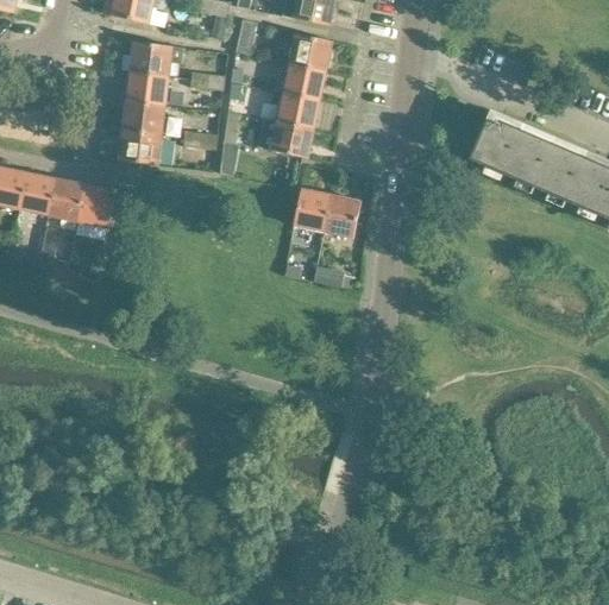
[(0,0),(0,8),(13,11),(14,0),(0,0)]
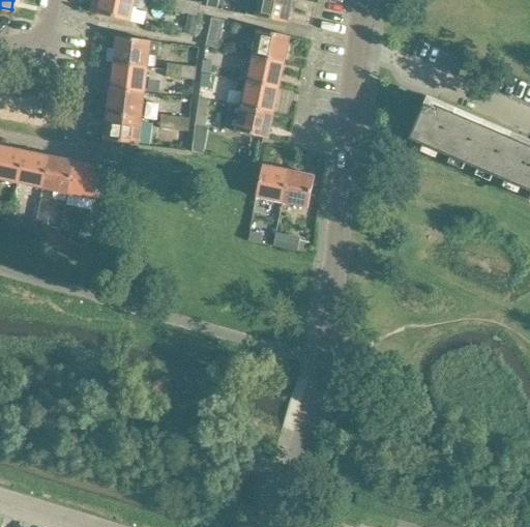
[(130,20),(134,0),(99,0),(97,12),(130,20)]
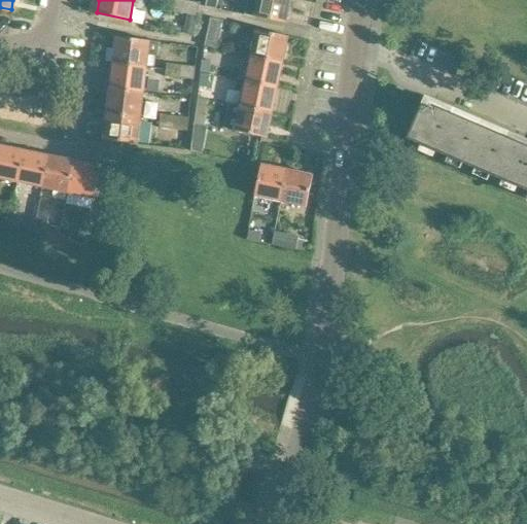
[(182,10),(184,0),(170,0),(169,7),(182,10)]
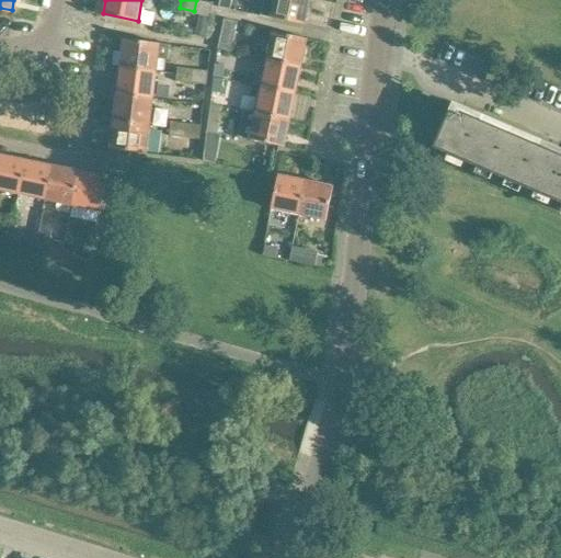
[(209,14),(213,0),(196,0),(194,11),(209,14)]
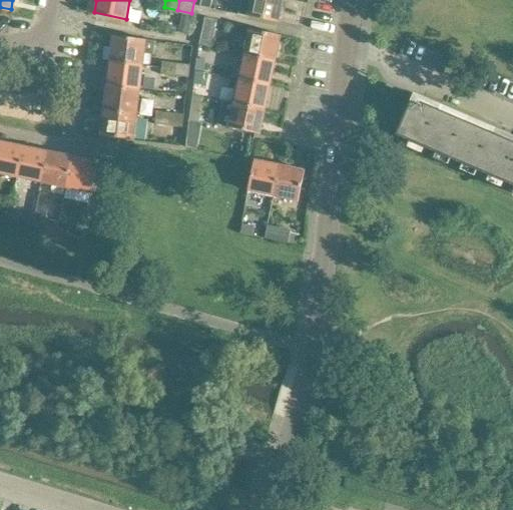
[(278,22),(282,0),(239,0),(237,13),(278,22)]
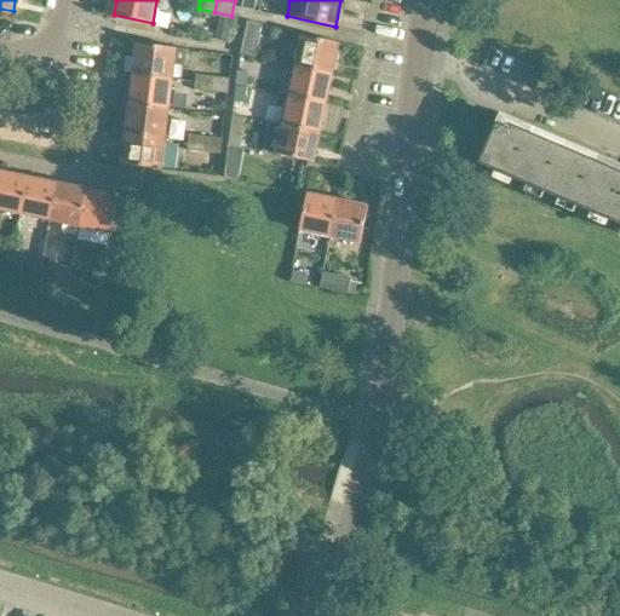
[(248,18),(241,51),(256,53),(262,21),(248,18)]
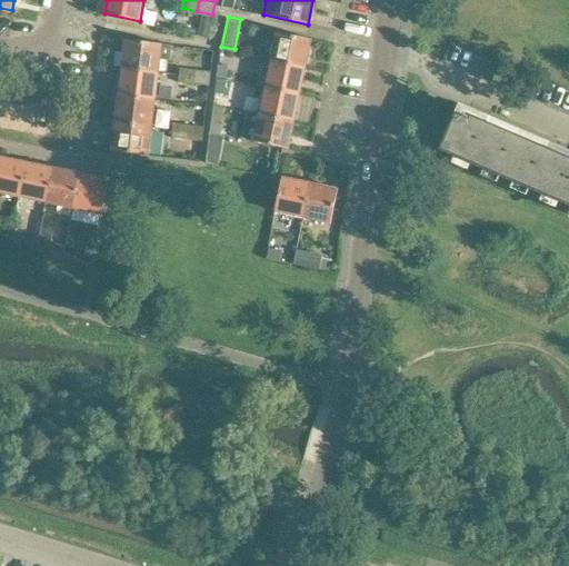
[(305,66),(310,38),(276,30),(270,58),(305,66)]
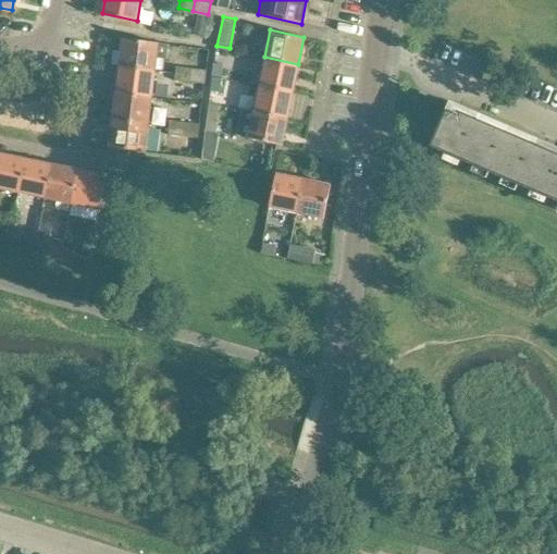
[(123,37),(120,65),(155,70),(157,54),(166,56),(169,41),(158,40),(159,41),(123,37)]
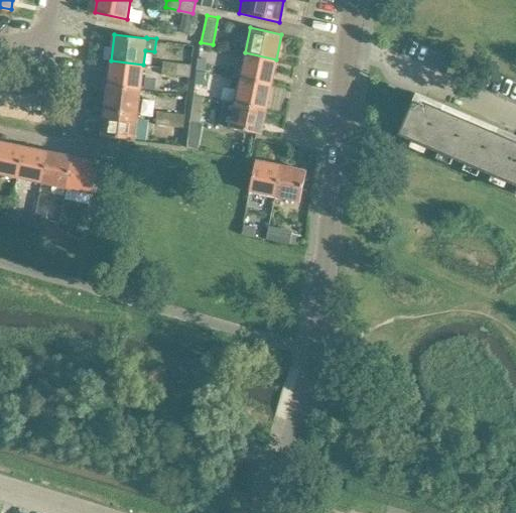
[(271,84),(276,59),(245,52),(240,78),(271,84)]
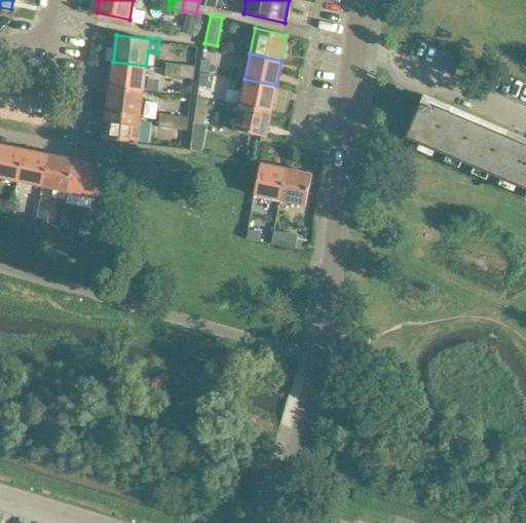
[(179,75),(180,62),(166,60),(164,73),(179,75)]
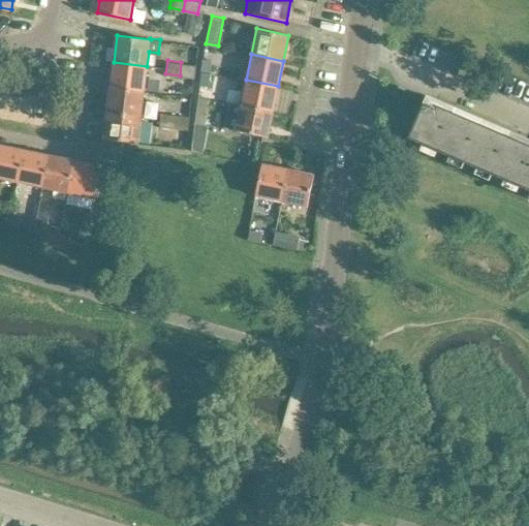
[(144,91),(147,66),(114,62),(111,87),(144,91)]
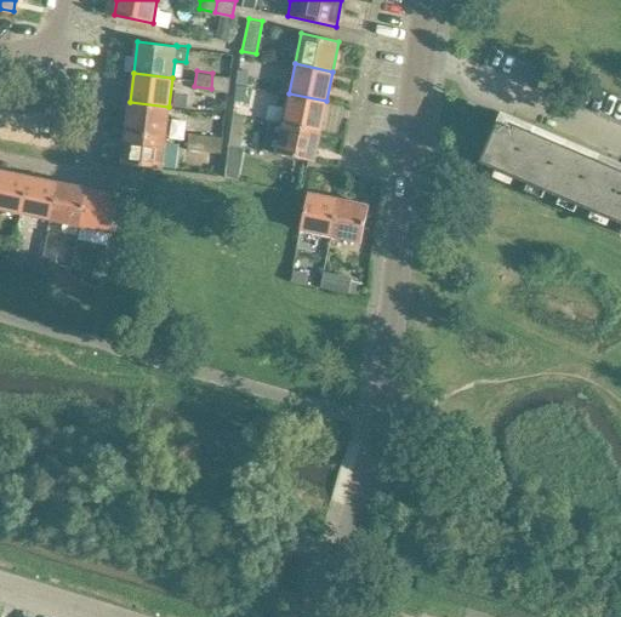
[(231,75),(212,73),(211,89),(228,90),(231,75)]
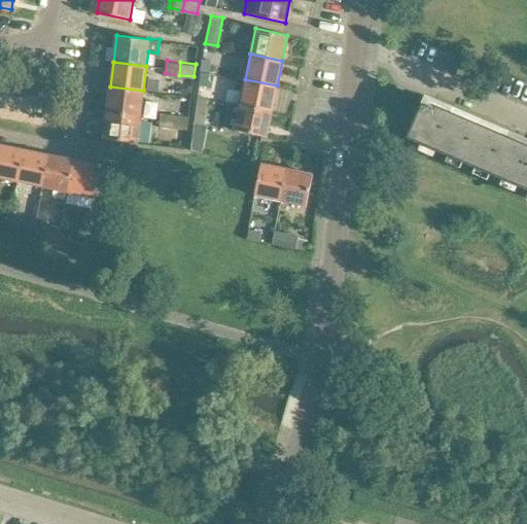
[(272,111),(277,85),(245,79),(240,103),(240,104),(272,111)]
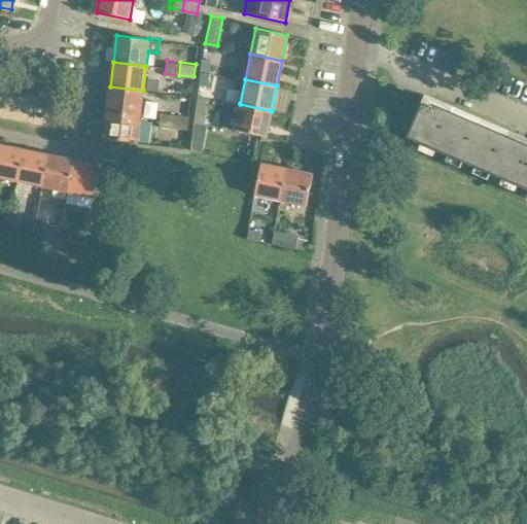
[(140,116),(143,91),(110,86),(107,112),(140,116)]
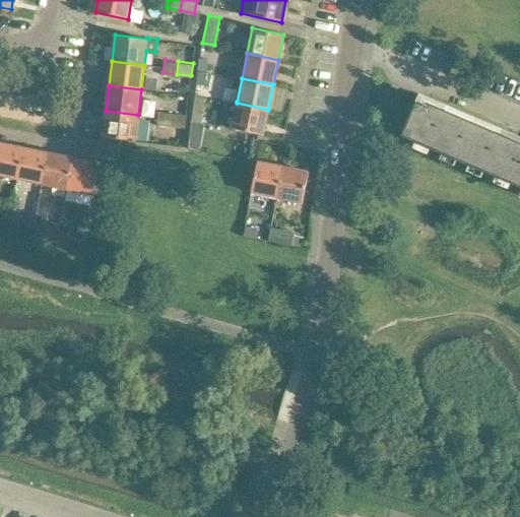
[(201,120),(204,97),(195,94),(191,119),(201,120)]
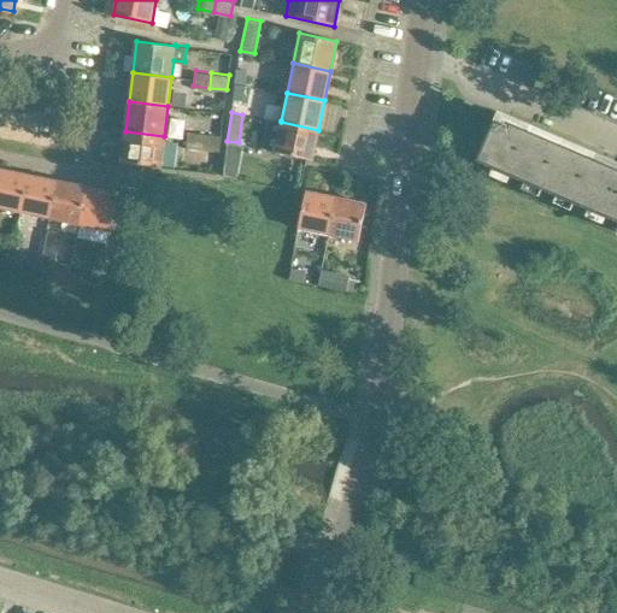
[(312,160),(318,130),(281,122),(281,121),(268,118),(260,148),(275,151),(275,152),(312,160)]
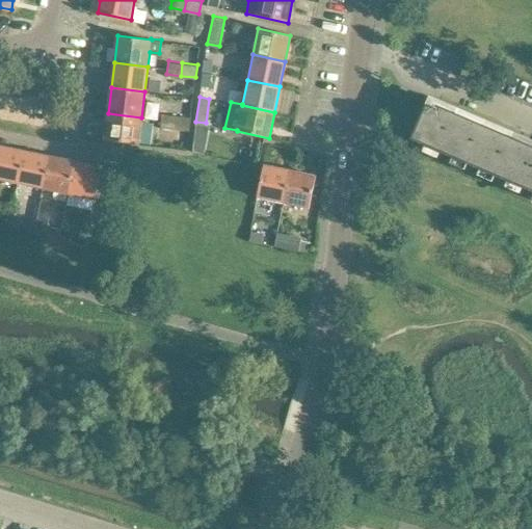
[(531,144),(440,105),(439,108),(426,103),(411,138),(422,143),(440,151),(450,155),(468,162),(477,166),(495,175),(504,179),(523,186),(531,189),(531,144)]
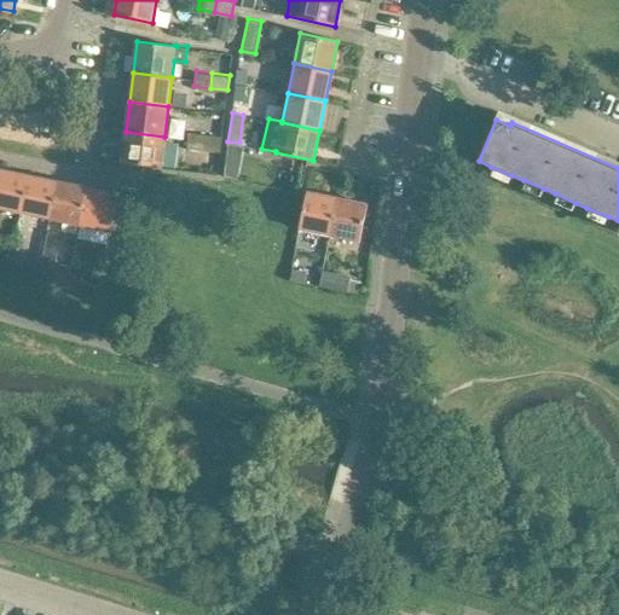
[(203,148),(204,133),(189,131),(186,145),(203,148)]
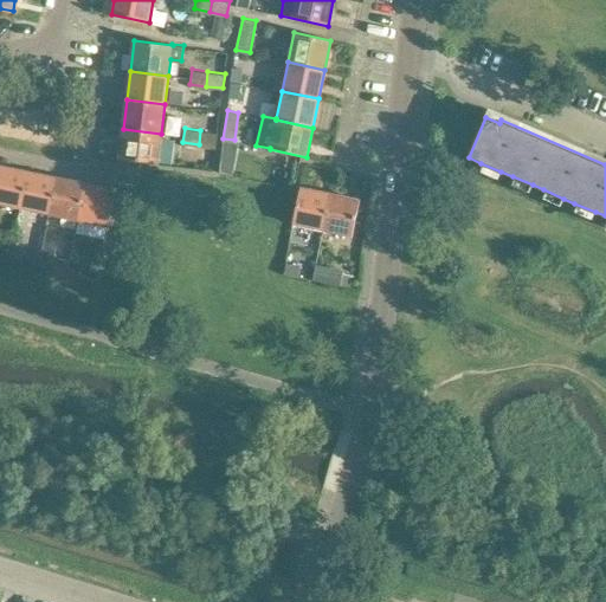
[(158,163),(161,134),(123,129),(120,159),(158,163)]
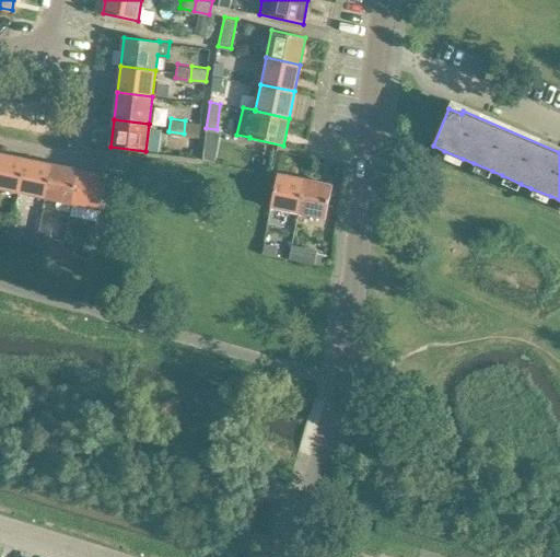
[(200,122),(185,120),(184,134),(199,136),(200,122)]
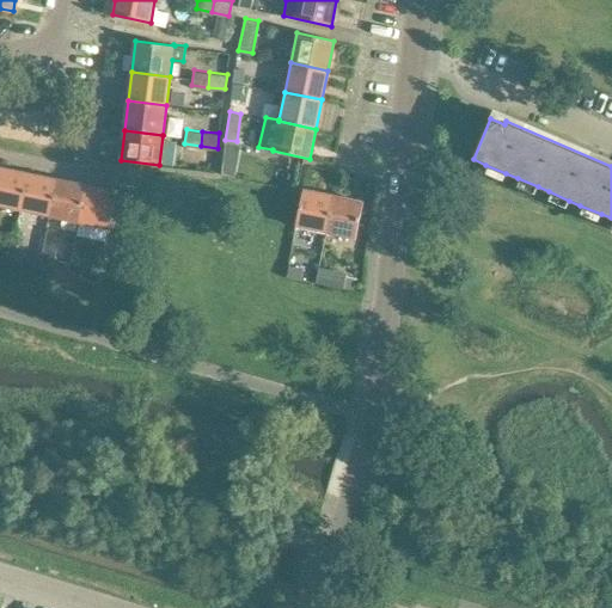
[(0,206),(19,210),(26,173),(0,166),(0,206)]
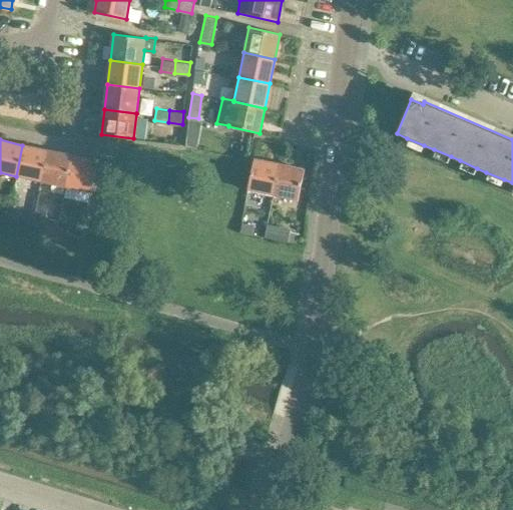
[(40,181),(46,150),(22,145),(16,176),(14,186),(38,190),(40,181)]
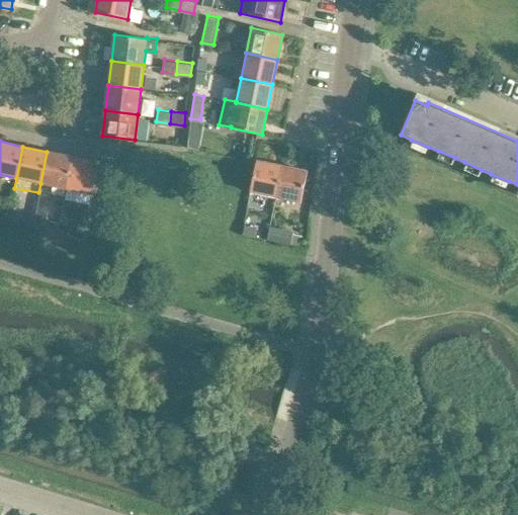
[(65,188),(71,157),(47,152),(40,183),(65,188)]
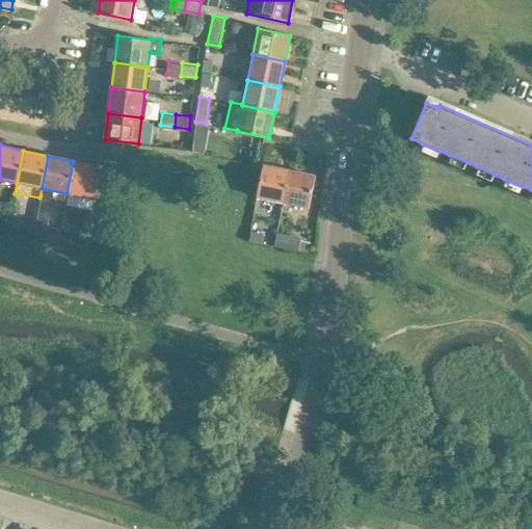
[(100,166),(73,161),(67,193),(94,199),(100,166)]
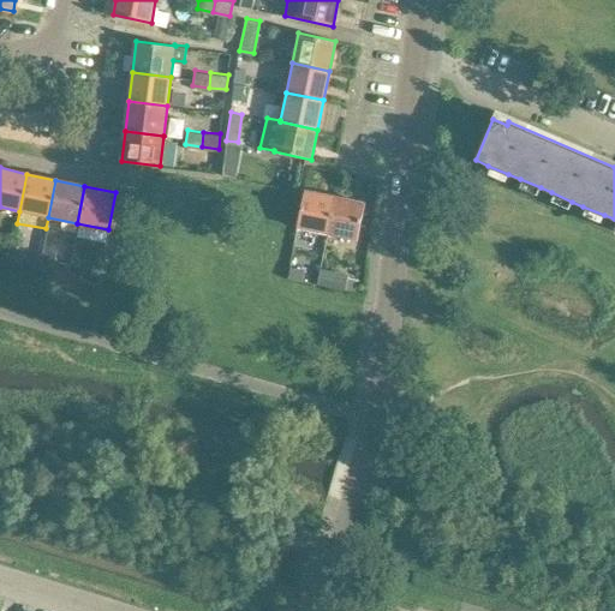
[(327,233),(335,197),(305,191),(298,227),(327,233)]
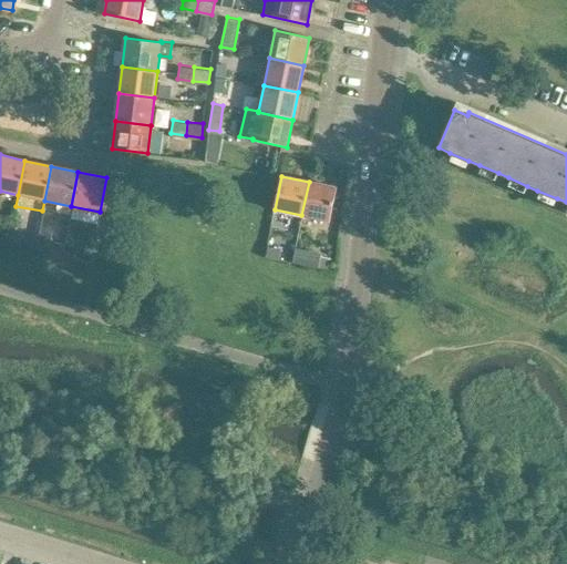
[(336,187),(309,182),(301,215),(329,221),(336,187)]
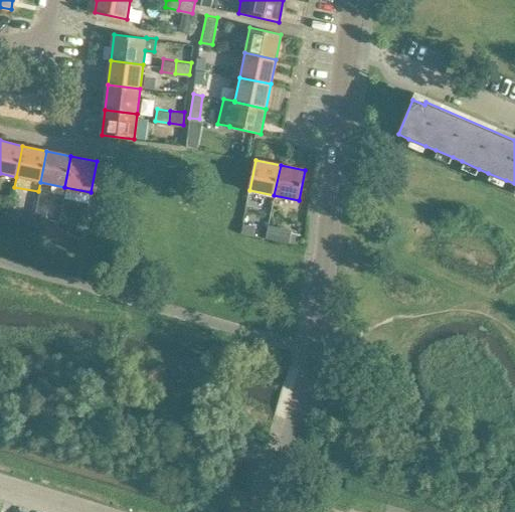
[(11,207),(9,219),(19,221),(21,209),(11,207)]
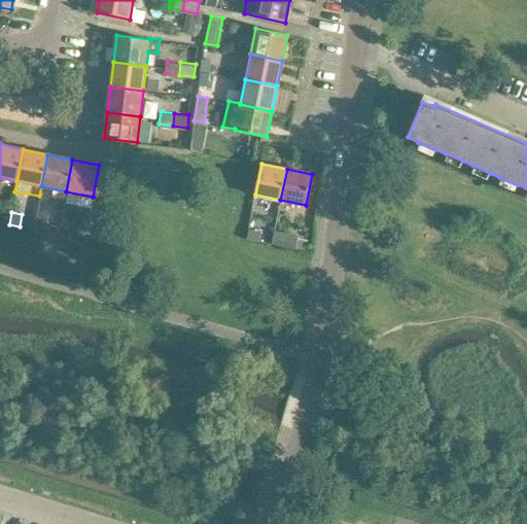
[(34,230),(46,233),(48,223),(37,220),(34,230)]
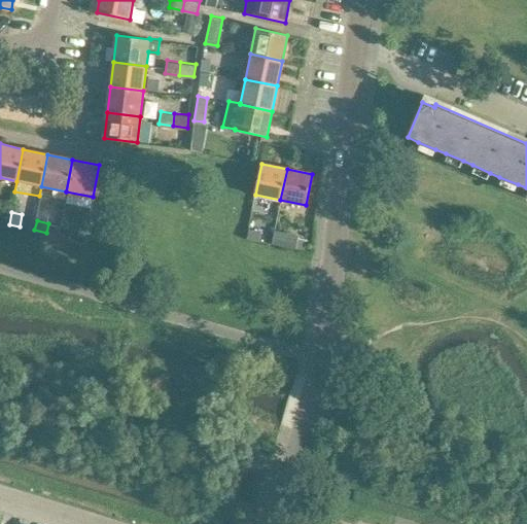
[(248,237),(259,239),(261,231),(249,228),(248,237)]
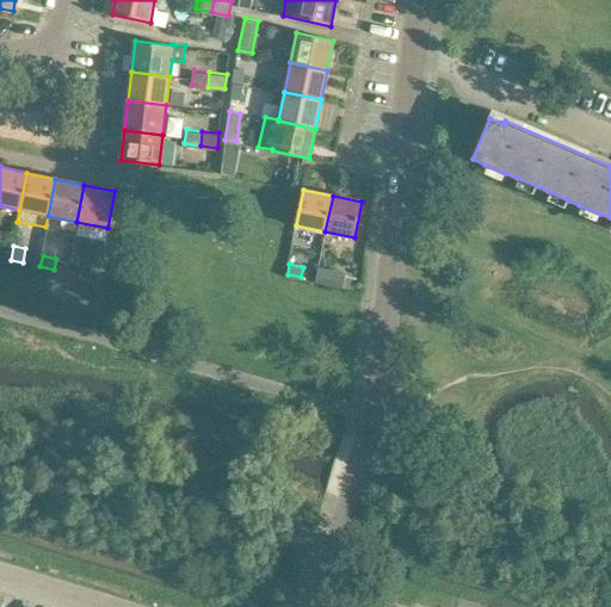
[(318,267),(315,282),(343,286),(346,273),(318,267)]
